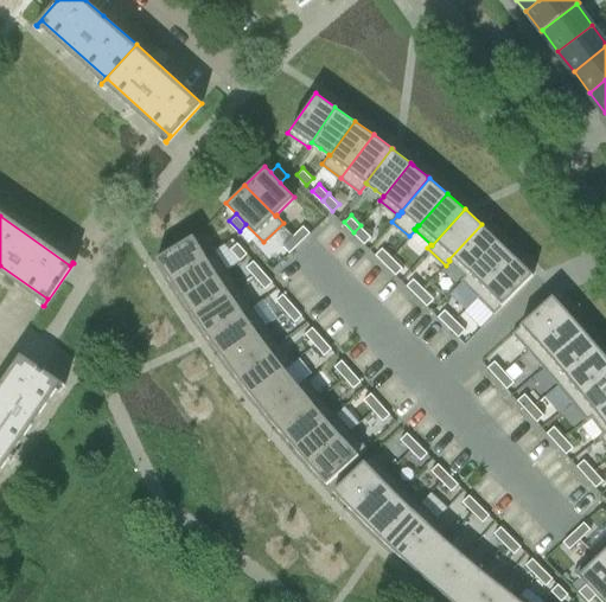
[(304,224),(293,234),(300,241),(310,231),(304,224)]
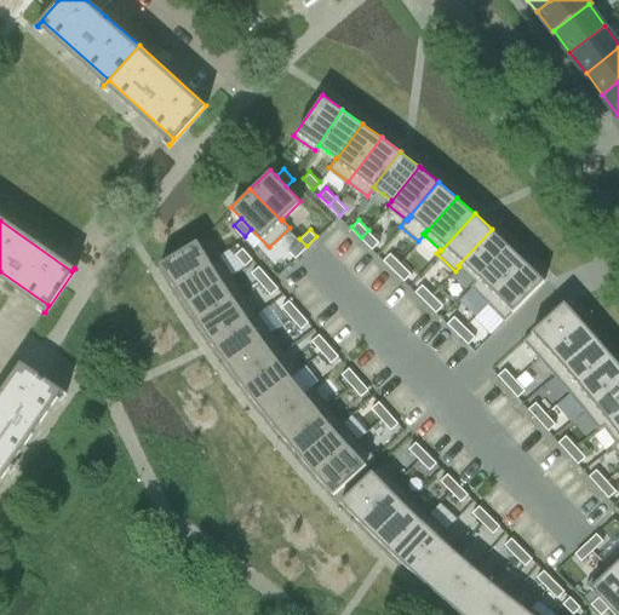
[(492,229),(458,265),(459,266),(474,281),(475,281),(510,246),(492,229)]
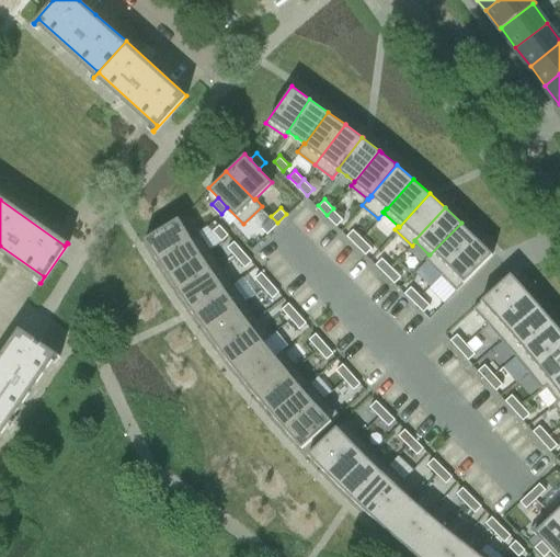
[(333,208),(327,215),(336,224),(343,217),(333,208)]
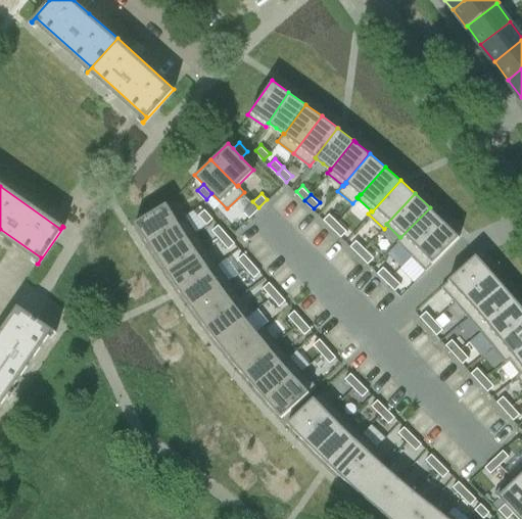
[(171,199),(135,222),(145,239),(181,217),(171,199)]
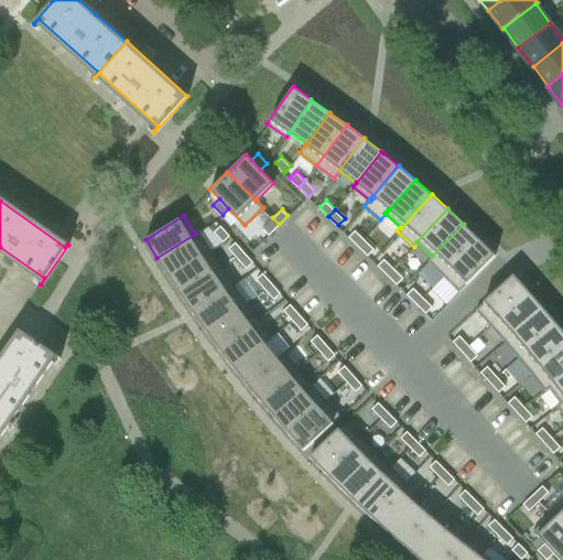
[(272,217),(262,227),(269,234),(279,224),(272,217)]
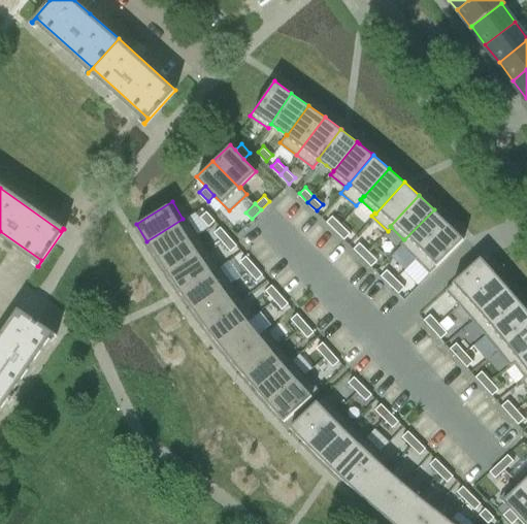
[(206,209),(200,216),(208,225),(215,220),(206,209)]
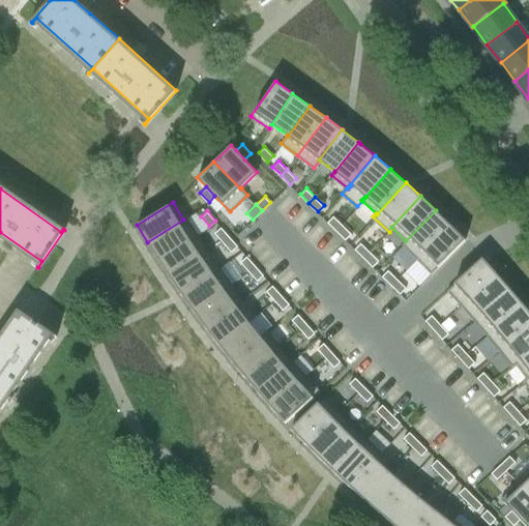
[(405,240),(402,243),(417,258),(450,225),(436,210),(406,240),(405,240)]
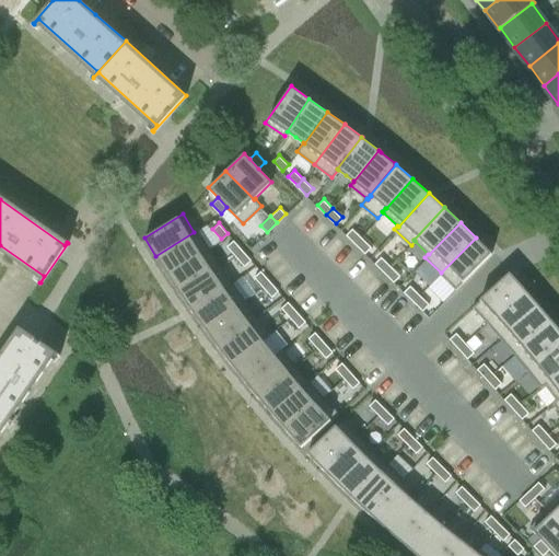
[(352,227),(346,233),(356,243),(362,236),(352,227)]
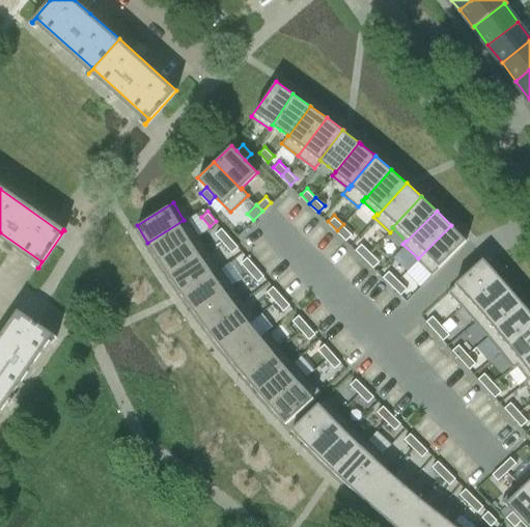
[(184,220),(147,243),(159,260),(199,234),(193,225),(188,217),(184,220)]
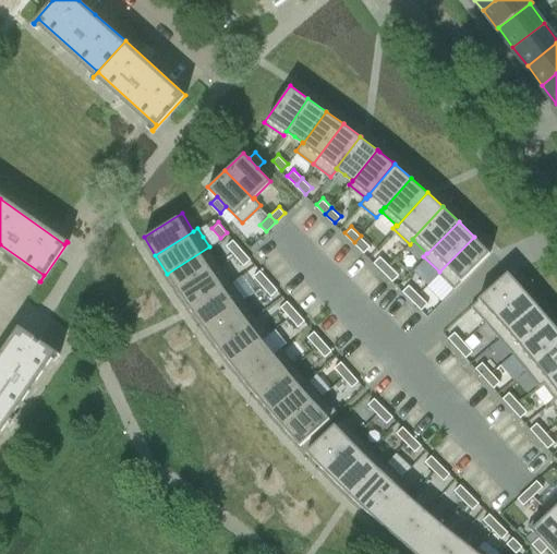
[(361,236),(354,242),(364,252),(370,245),(361,236)]
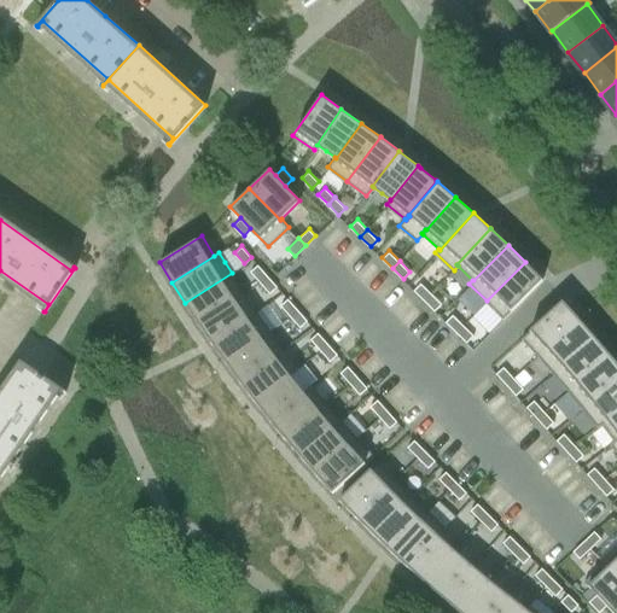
[(525,262),(487,301),(504,317),(543,279),(525,261),(525,262)]
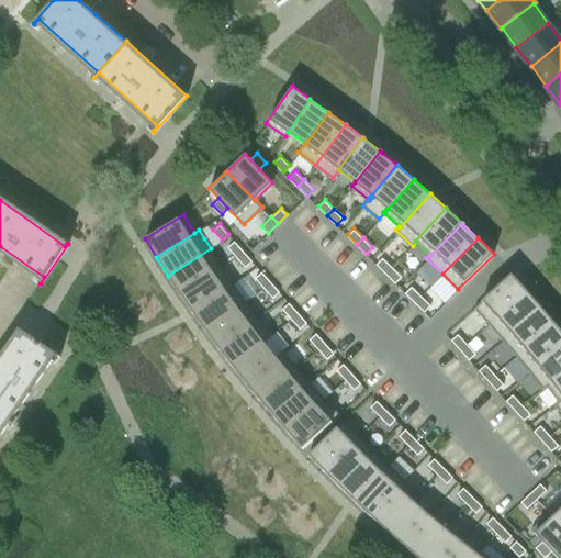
[(234,240),(227,246),(236,256),(244,249),(234,240)]
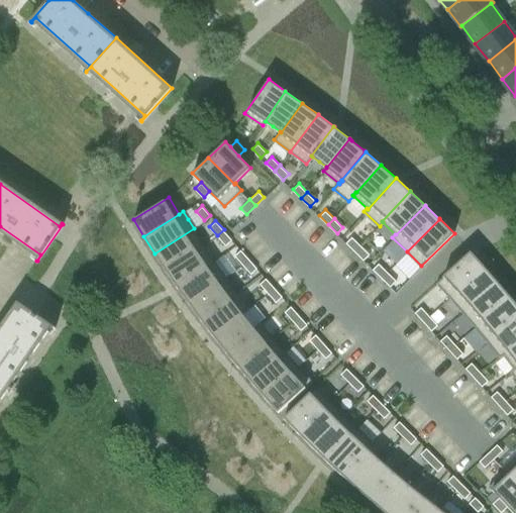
[(194,228),(155,253),(166,271),(204,244),(199,236),(194,228)]
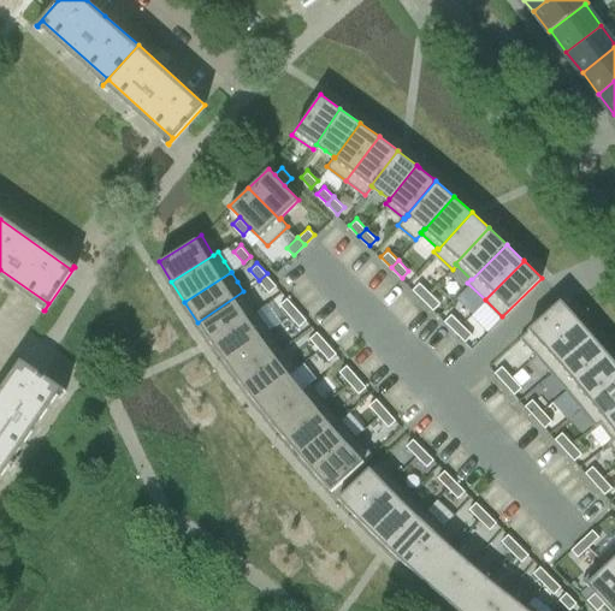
[(267,273),(259,280),(270,291),(277,284),(267,273)]
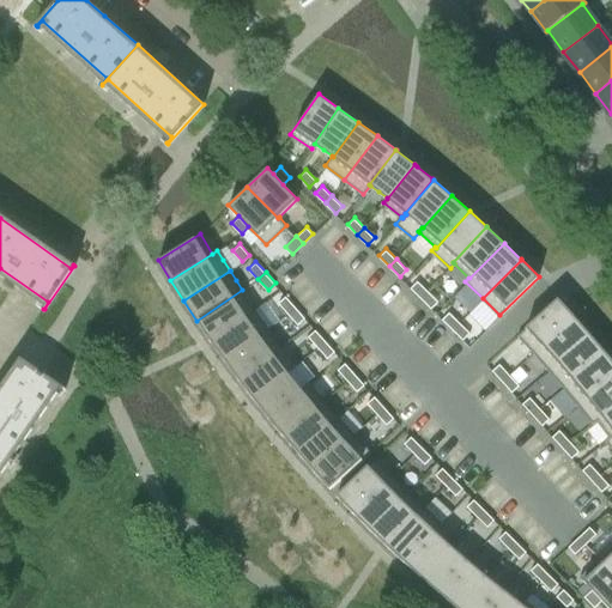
[(418,279),(411,286),(420,297),(428,290),(418,279)]
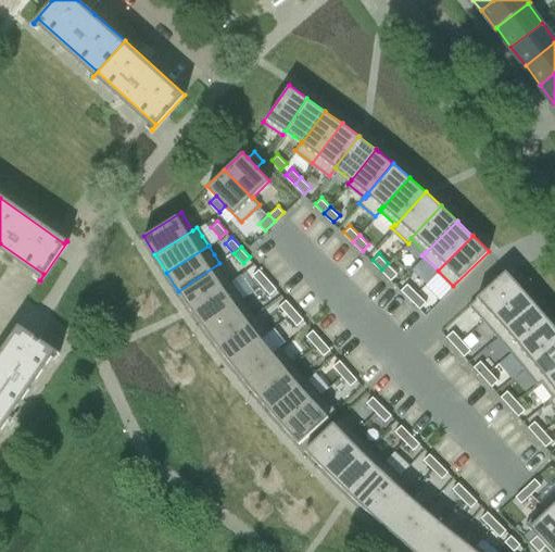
[(178,291),(190,309),(190,308),(231,279),(226,271),(219,263),(178,291)]
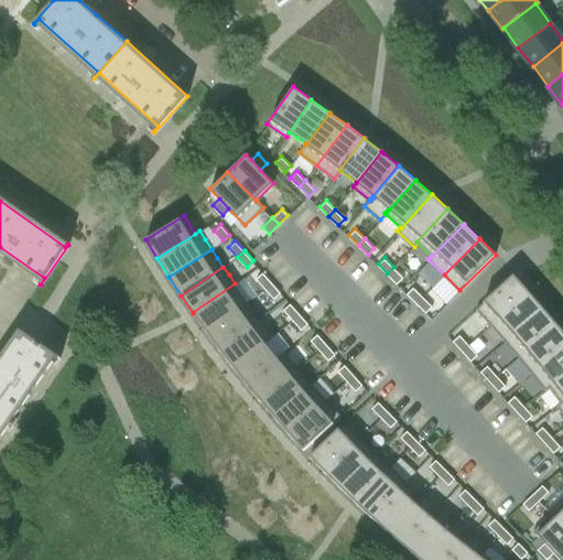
[(393,267),(387,273),(397,283),(403,277),(393,267)]
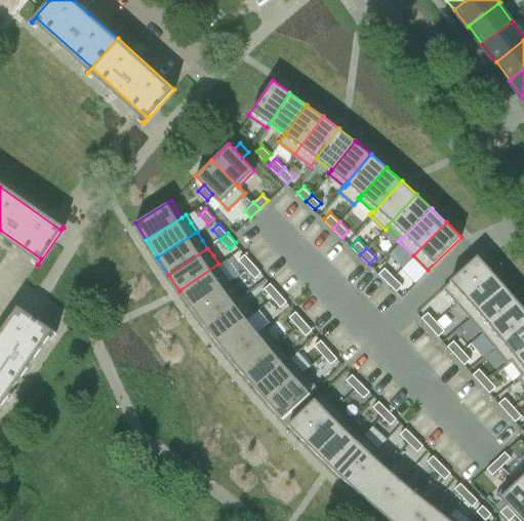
[(244,252),(238,258),(246,268),(253,262),(244,252)]
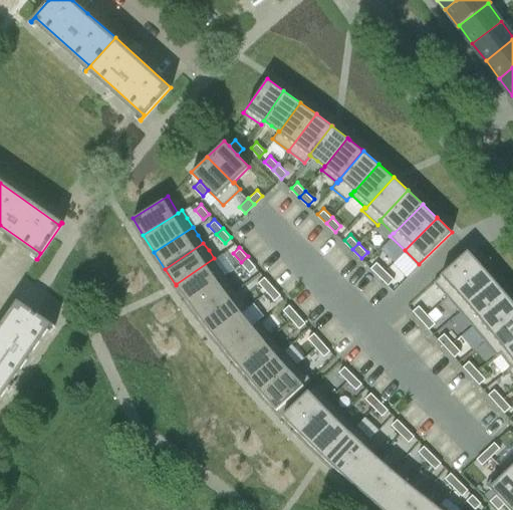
[(468,249),(434,280),(447,295),(481,264),(468,249)]
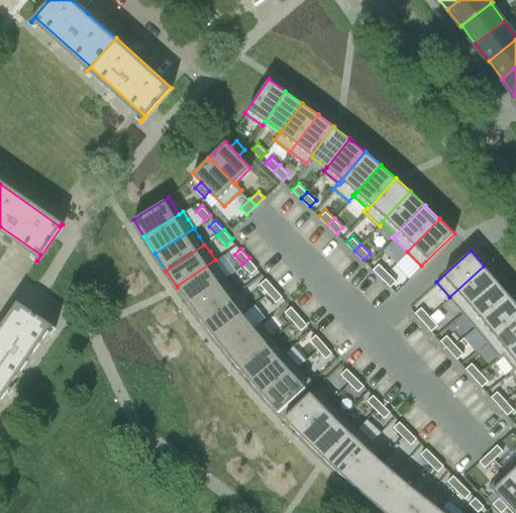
[(215,260),(177,286),(189,302),(226,276),(236,269),(224,252),(215,260)]
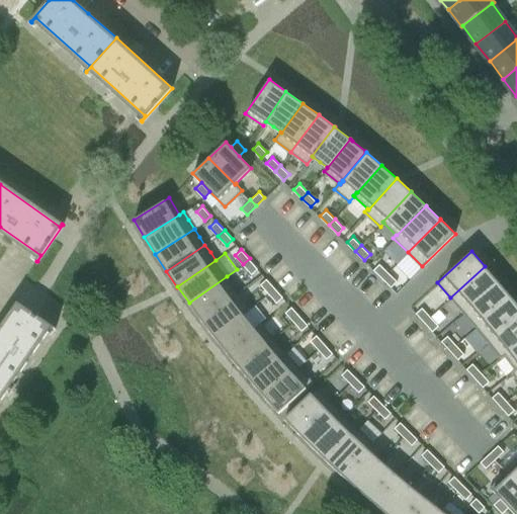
[(250,258),(243,264),(252,273),(258,268),(250,258)]
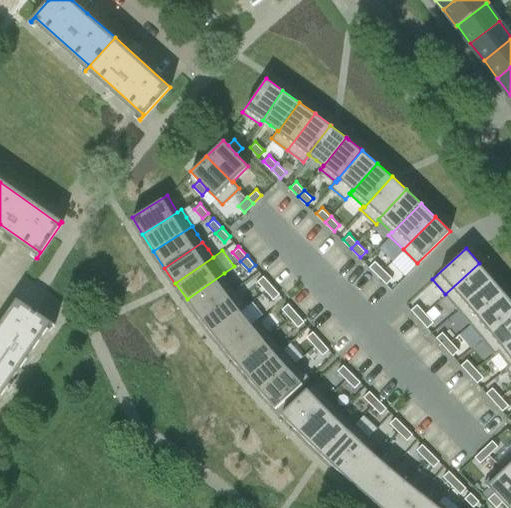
[(375,260),(369,265),(378,274),(384,268),(375,260)]
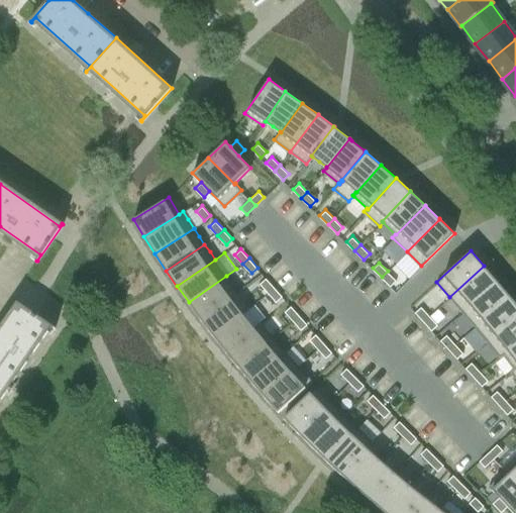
[(484,266),(449,297),(462,311),(497,281),(484,266)]
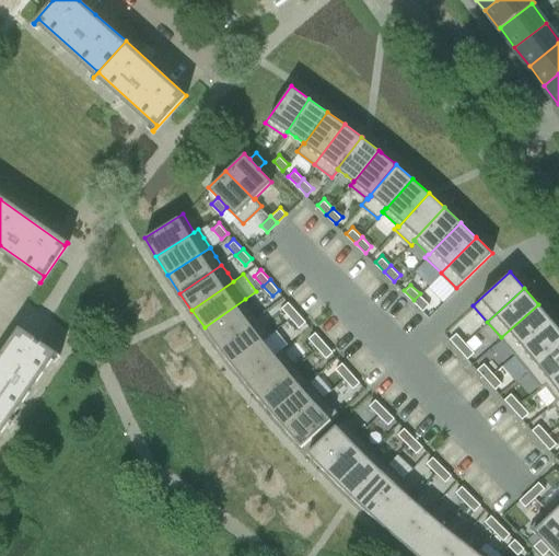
[(420,293),(414,300),(423,310),(429,303),(420,293)]
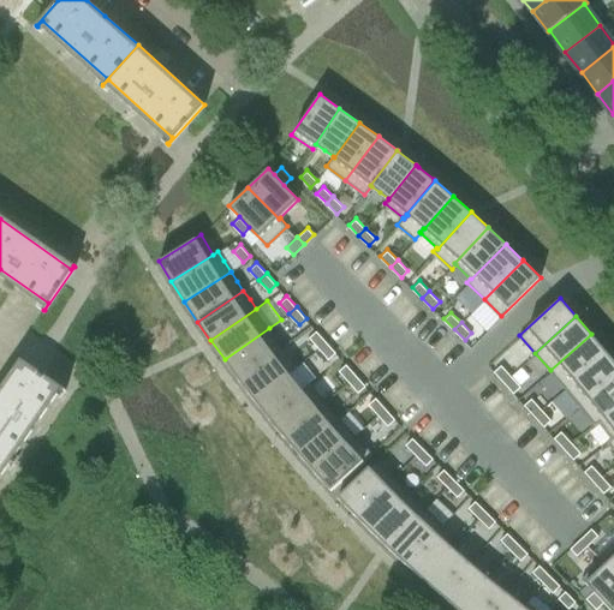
[(269,328),(225,359),(239,378),(282,346),(279,341),(269,328)]
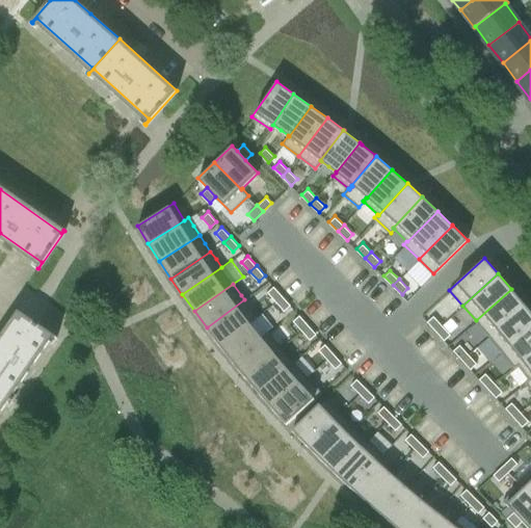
[(273,285),(267,291),(275,300),(282,294),(273,285)]
